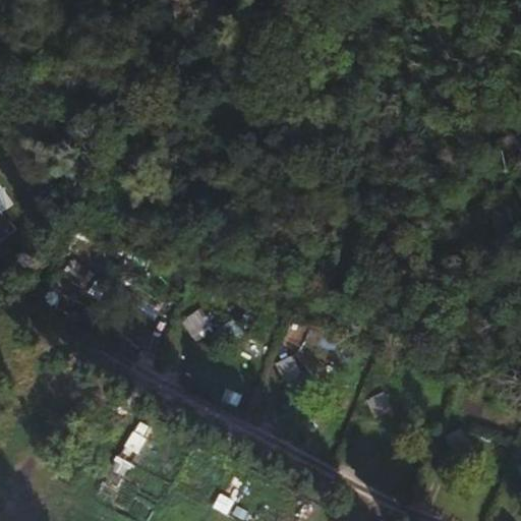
[(0,208),(0,242),(16,231),(0,208)]
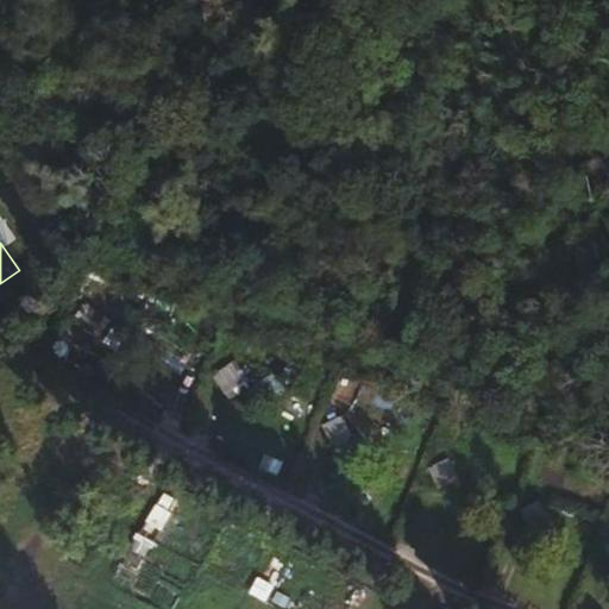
[(227,395),(246,382),(232,363),(213,375),(227,395)]
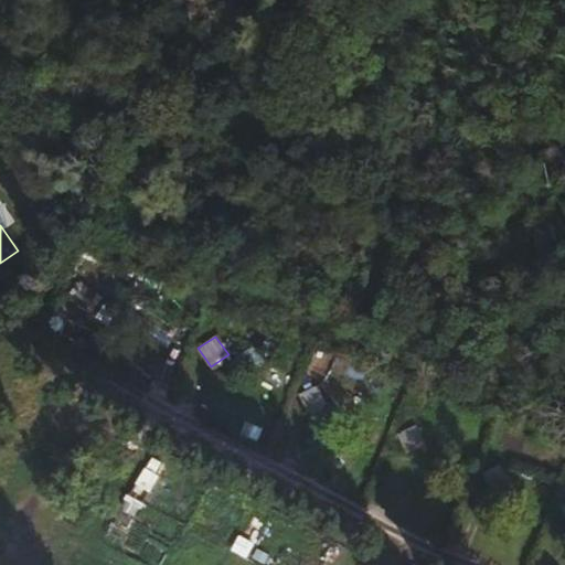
[(232,359),(228,354),(211,366),(214,371),(232,359)]
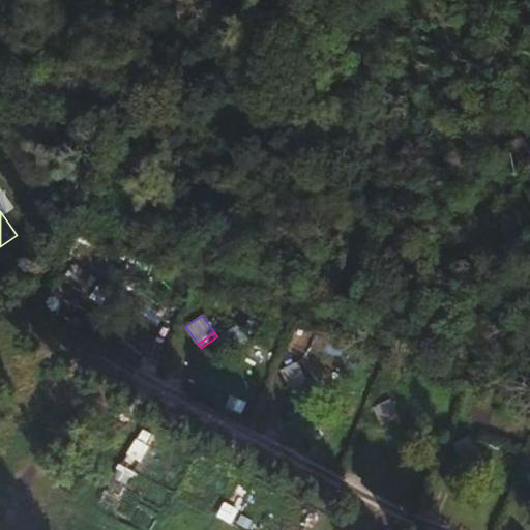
[(291,388),(308,379),(298,360),(281,370),(291,388)]
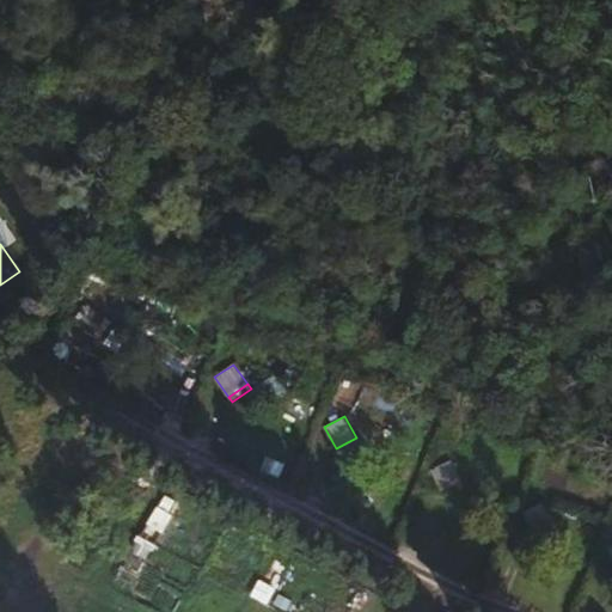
[(359,444),(356,438),(336,448),(338,453),(359,444)]
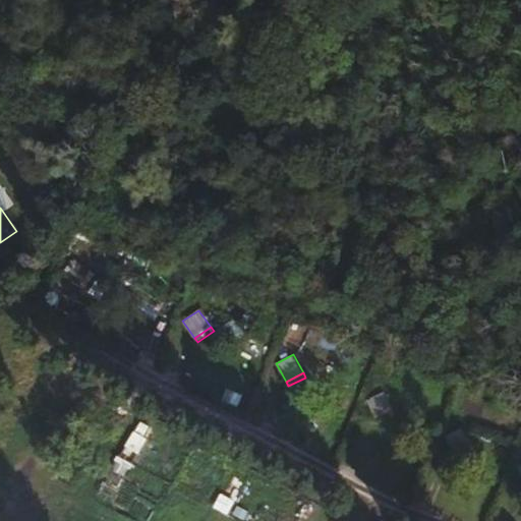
[(377,418),(393,410),(385,392),(367,400),(377,418)]
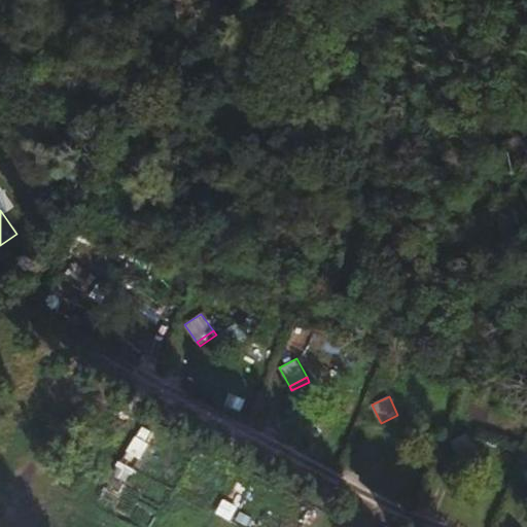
[(400,420),(397,415),(381,423),(382,427),(400,420)]
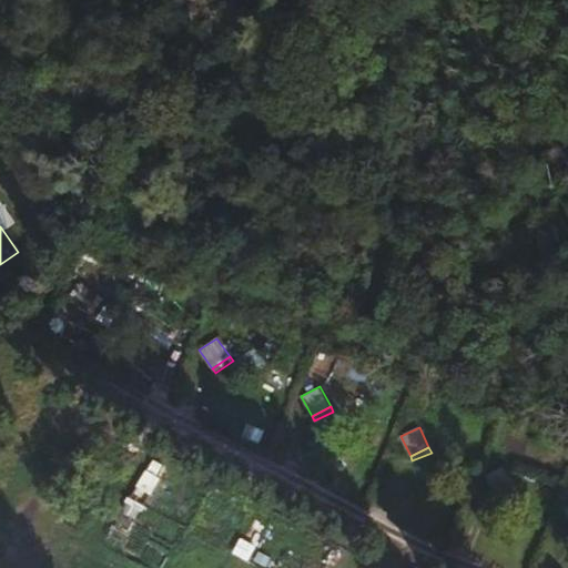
[(496,496),(515,487),(505,467),(486,476),(496,496)]
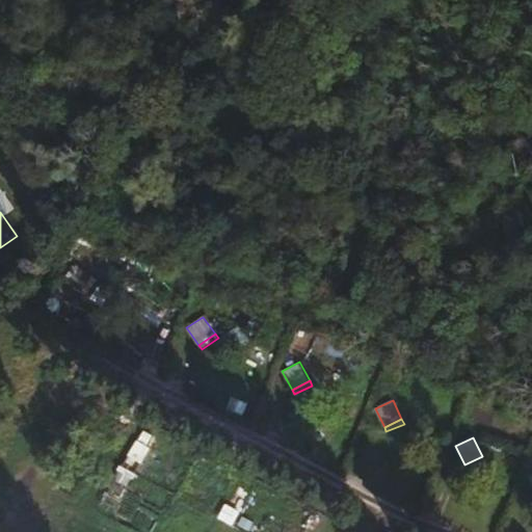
[(484,460),(482,456),(464,464),(467,469),(484,460)]
